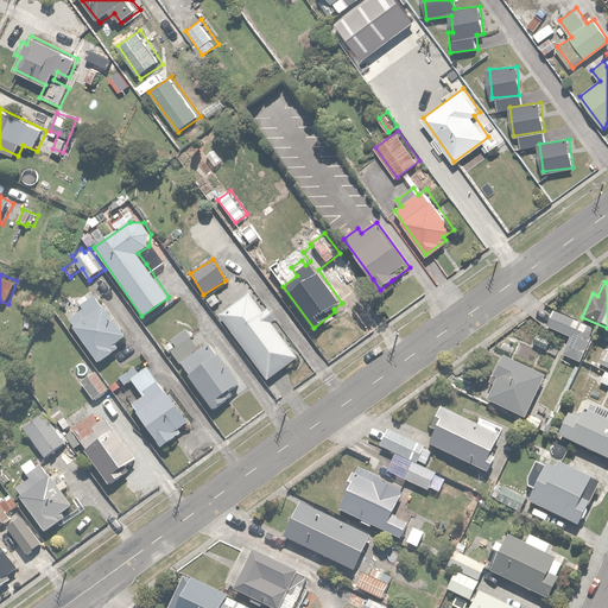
[(253,290),(220,315),(268,380),(302,355),(276,321),(280,318),(272,308),(268,311),(253,290)]
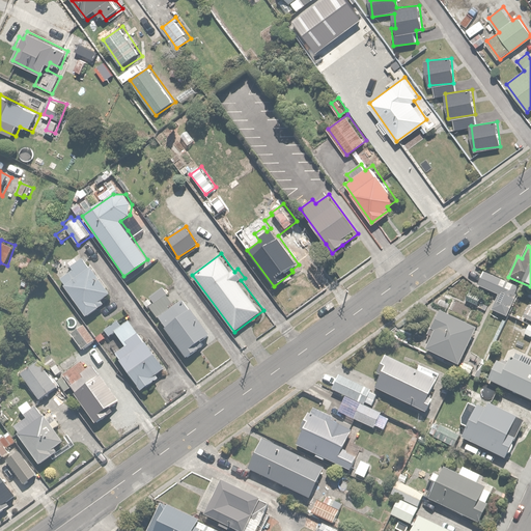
[(110,294),(84,257),(71,267),(73,270),(59,279),(86,317),(106,303),(104,299),(110,294)]
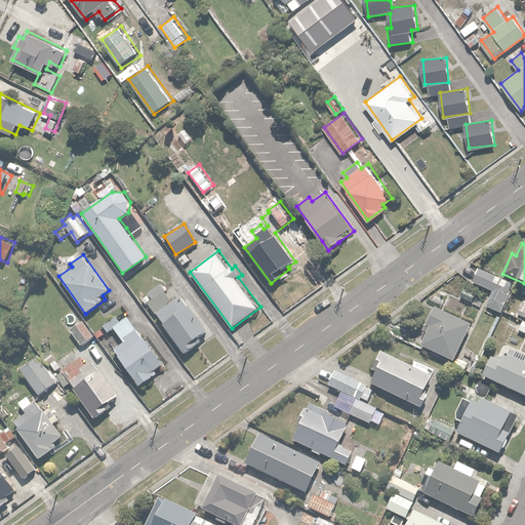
[(503,279),(478,269),(472,284),(492,292),(487,307),(501,313),(511,290),(500,286),(503,279)]
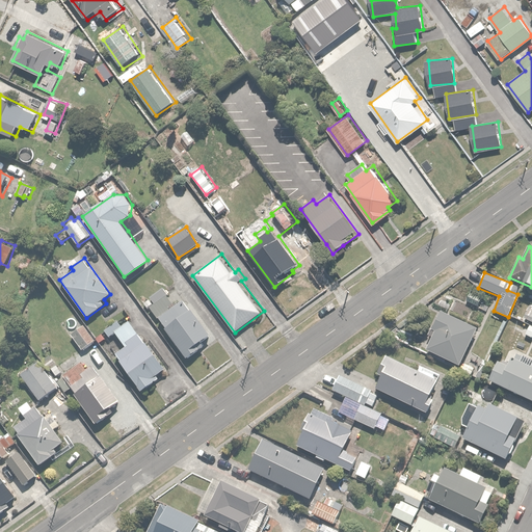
[(48,283),(37,278),(32,293),(43,297),(48,283)]
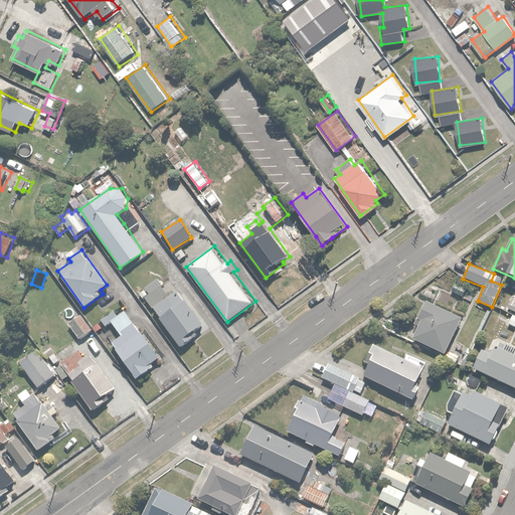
[(168,273),(140,294),(181,347),(209,327),(181,290),(172,297),(167,291),(177,284),(168,273)]
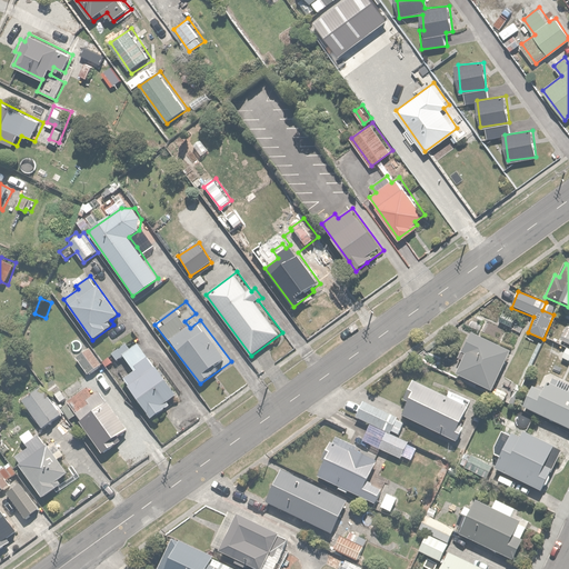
[(473,333),(471,332),(460,357),(462,358),(456,372),(495,390),(512,350),(473,333)]
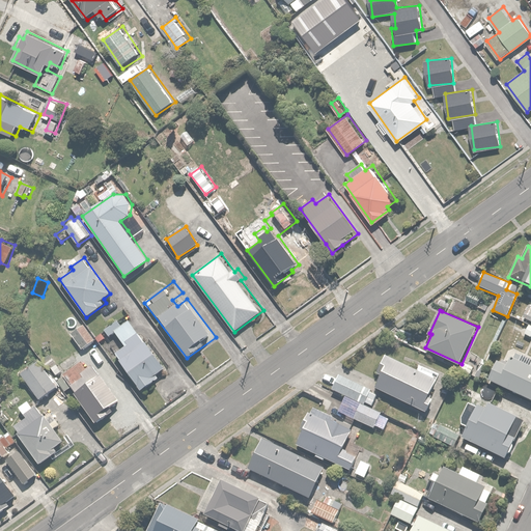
[(124,314),(105,330),(94,337),(110,359),(115,355),(142,391),(163,375),(162,373),(173,364),(151,335),(144,340),(129,320),(124,314)]
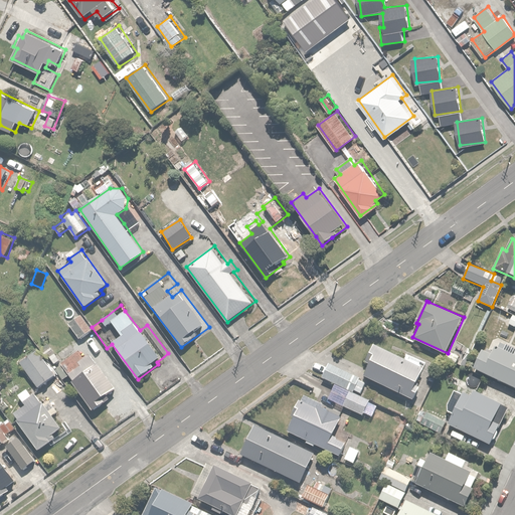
[(81,314),(66,324),(76,338),(91,328),(81,314)]
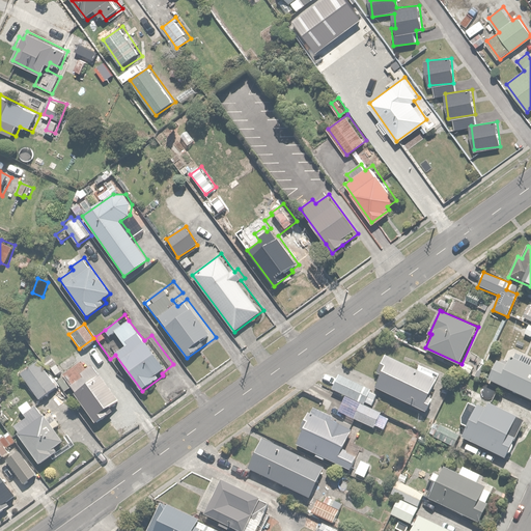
[(417,363),(415,368),(387,355),(379,373),(381,374),(374,388),(428,413),(443,381),(438,379),(440,374),(417,363)]
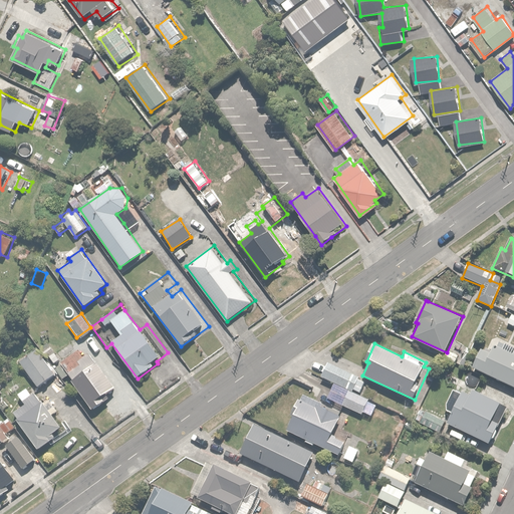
[(484,347),(475,367),(513,387),(513,353),(513,355),(497,347),(494,352),(484,347)]
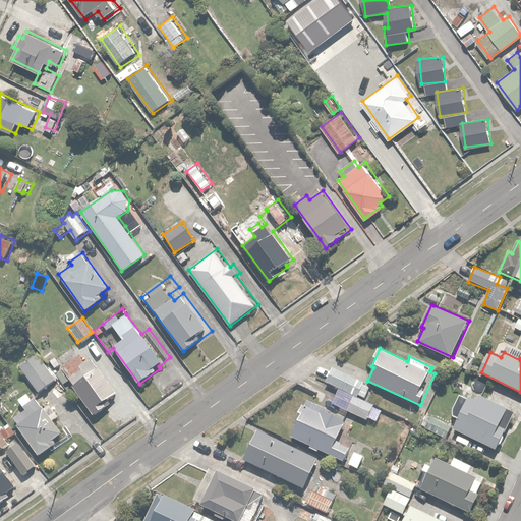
[(56,379),(38,355),(20,368),(39,392),(56,379)]
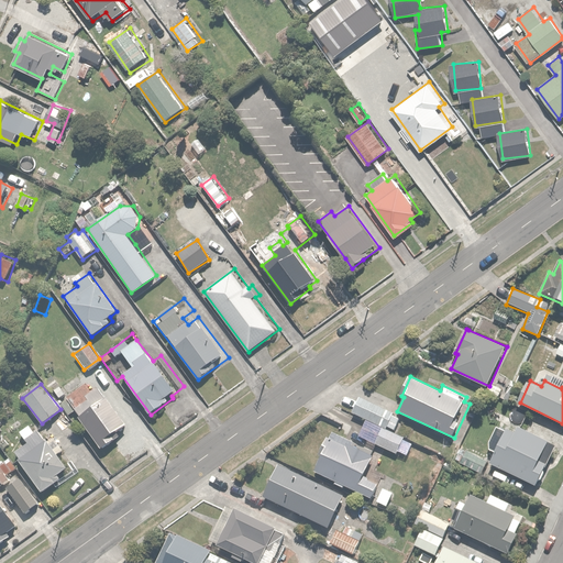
[(101,386),(92,393),(87,384),(67,399),(102,449),(131,429),(101,386)]
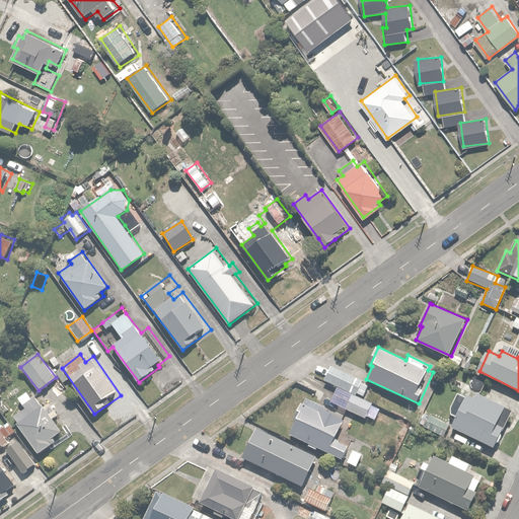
[(367,383),(334,366),(331,365),(324,380),(339,387),(331,401),(366,418),(372,404),(352,394),(354,390),(362,394),(367,383)]
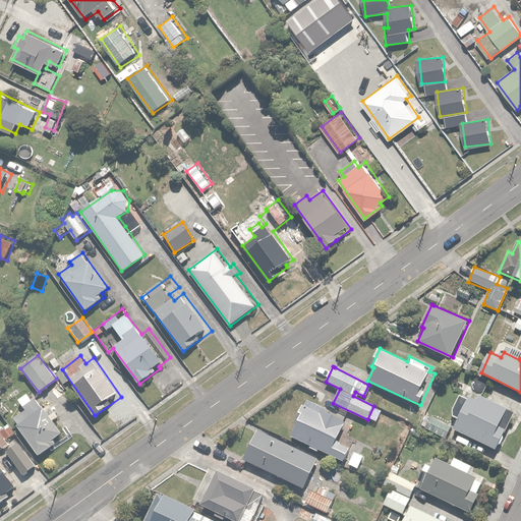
[(63,437),(36,400),(30,392),(19,400),(27,410),(13,421),(39,455),(63,437)]
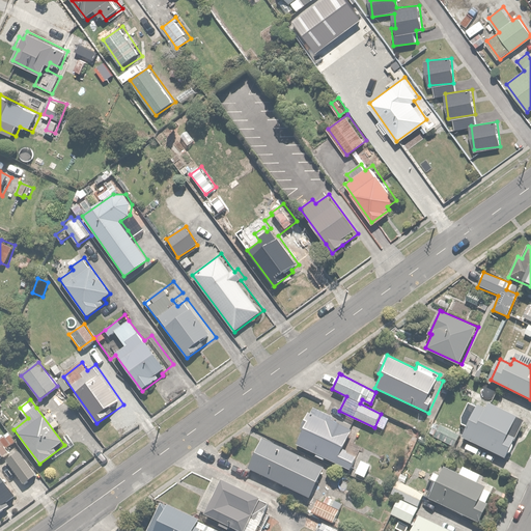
[(480,403),(463,437),(504,457),(524,419),(491,402),(487,408),(480,403)]
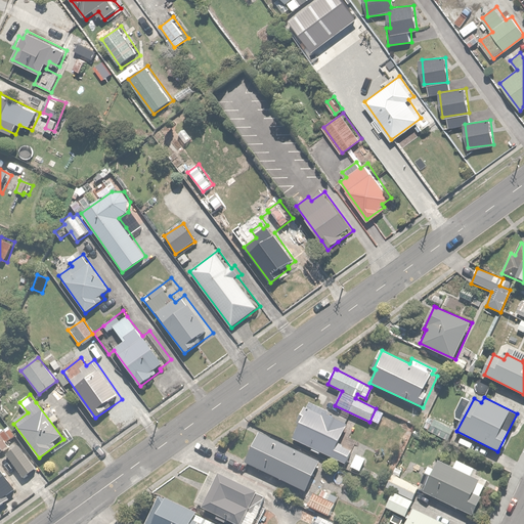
[(348,420),(311,400),(292,439),(357,471),(364,456),(337,442),(348,420)]
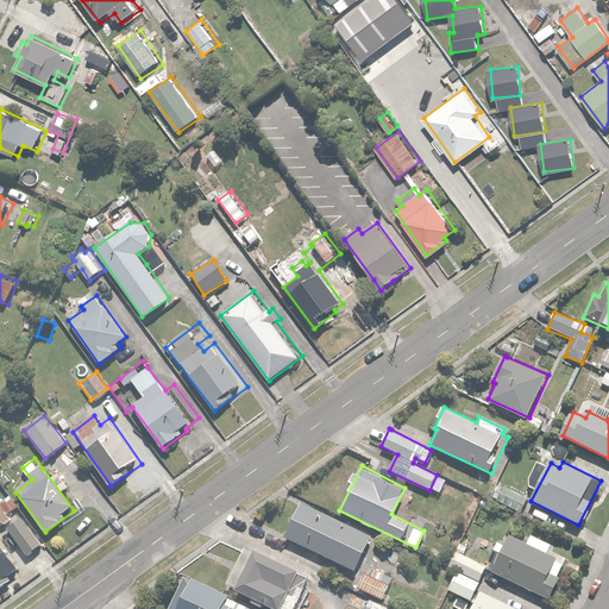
[(528,498),(508,487),(500,501),(520,512),(528,498)]
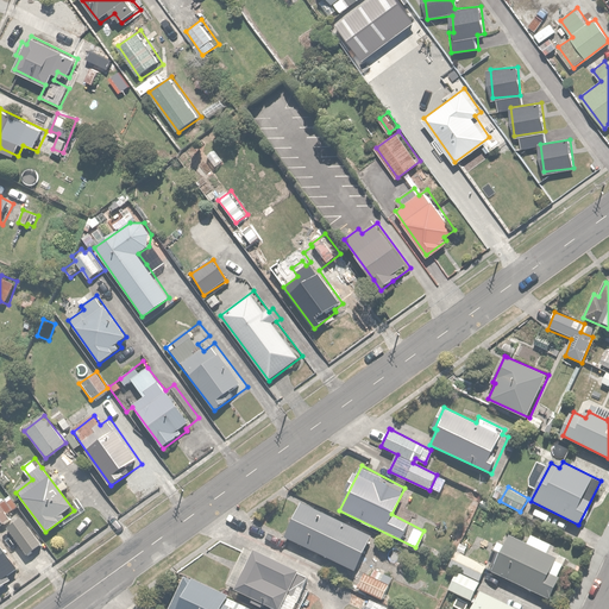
[(13,495),(0,503),(0,519),(4,525),(14,518),(12,514),(22,507),(13,495)]
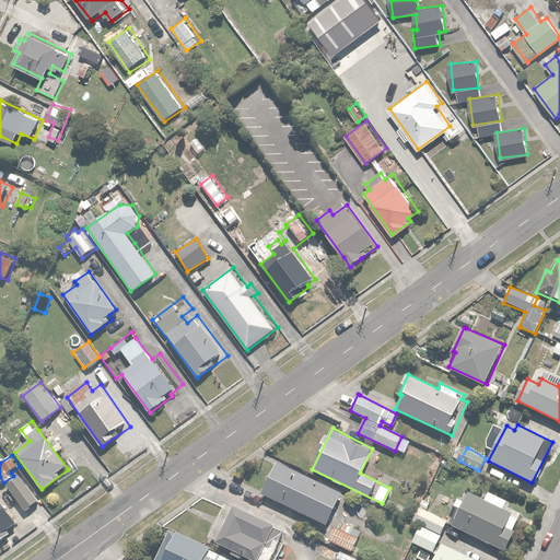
[(345,491),(279,462),(264,496),(329,525),(345,491)]
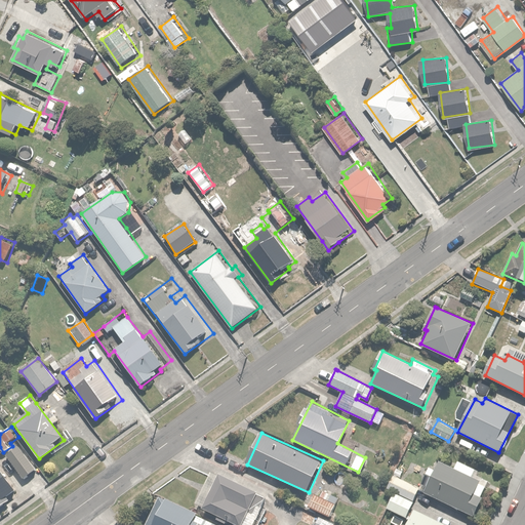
[(37,469),(19,445),(6,455),(24,478),(37,469)]
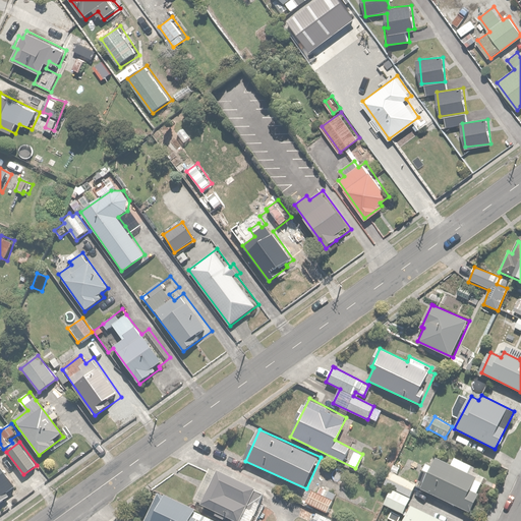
[(432,466),(427,463),(417,486),(420,487),(472,512),(487,480),(472,473),(475,468),(454,458),(450,465),(436,458),(432,466)]
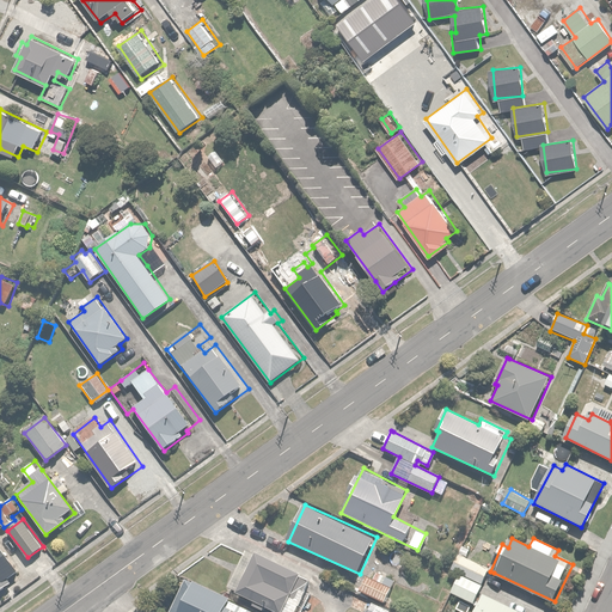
[(0,592),(10,586),(7,581),(20,573),(0,543),(0,592)]
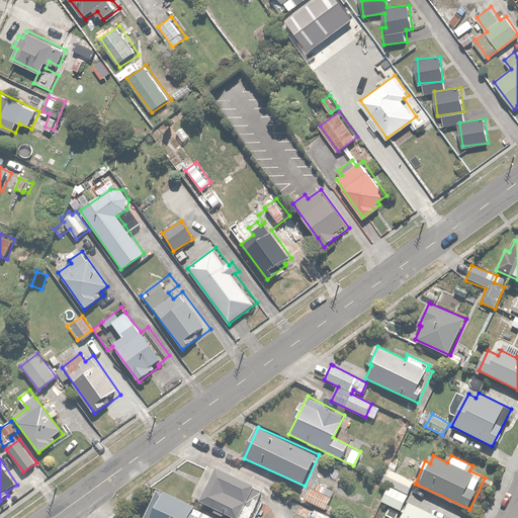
[(400,463),(393,460),(378,486),(386,491),(381,501),(400,511),(414,484),(395,472),(400,463)]
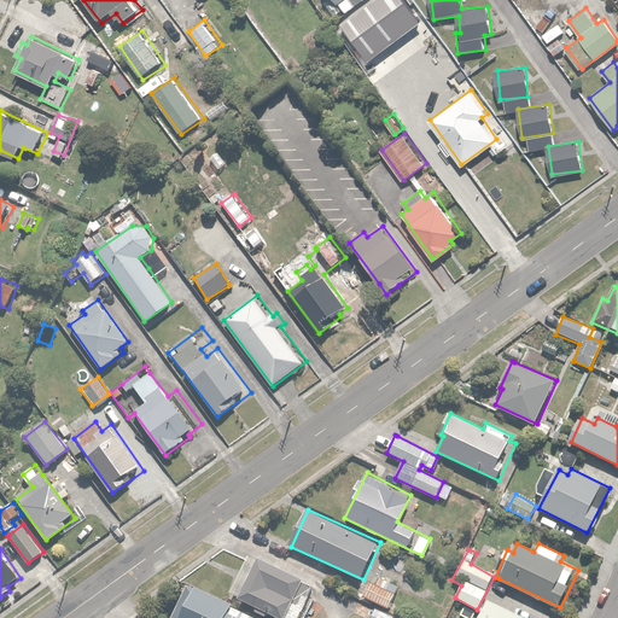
[(301,617),(318,587),(254,555),(233,596),(277,617),(301,617)]
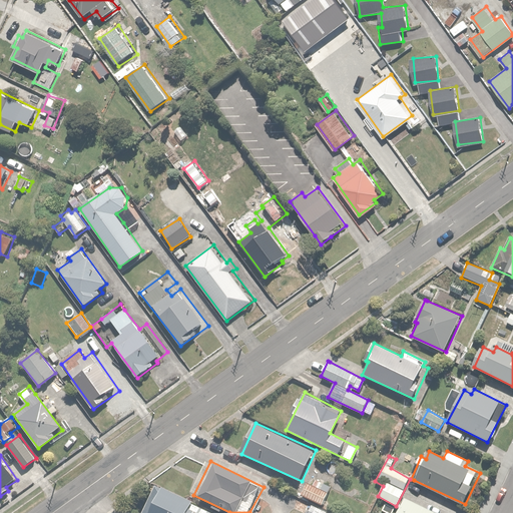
[(215,512),(157,484),(142,512),(215,512)]
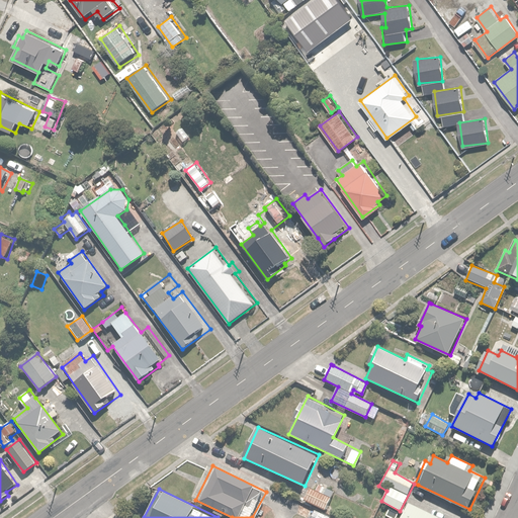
[(332,499),(309,489),(304,501),(326,511),(332,499)]
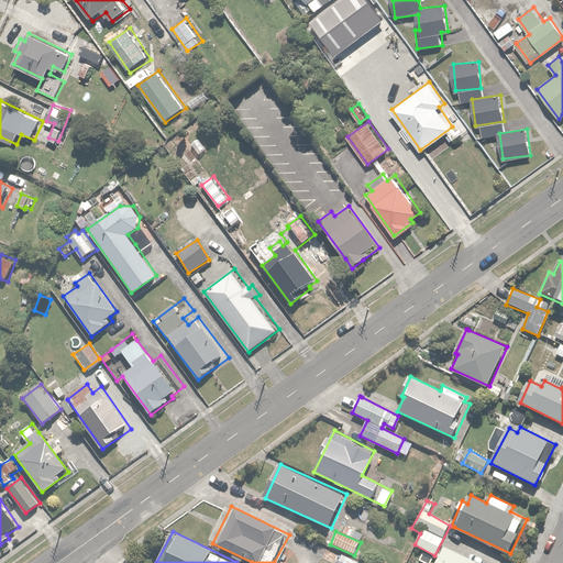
[(479,562),(445,547),(438,562),(479,562)]
